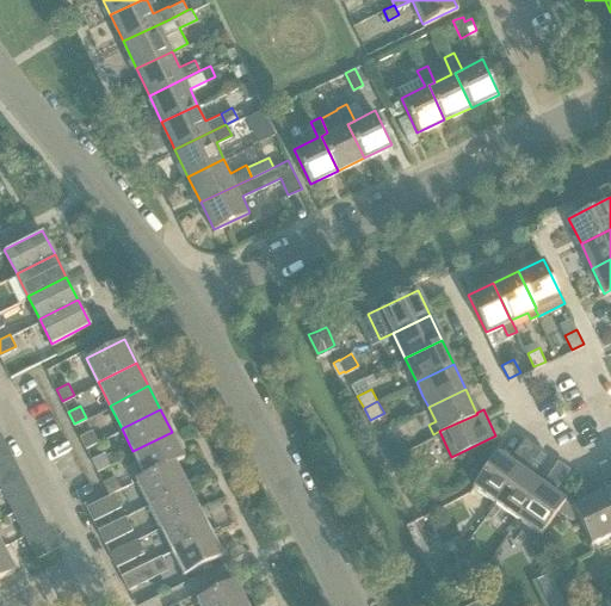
[(80,434),(86,446),(98,440),(92,428),(80,434)]
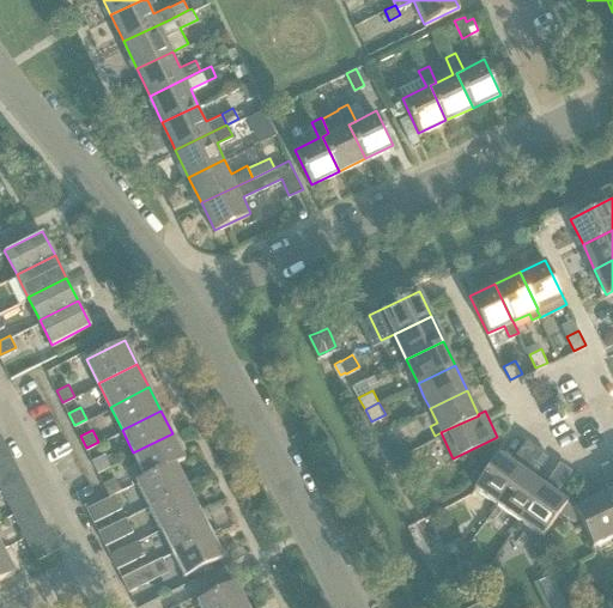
[(175,461),(175,462),(184,457),(173,433),(133,453),(145,475),(145,476),(175,461)]
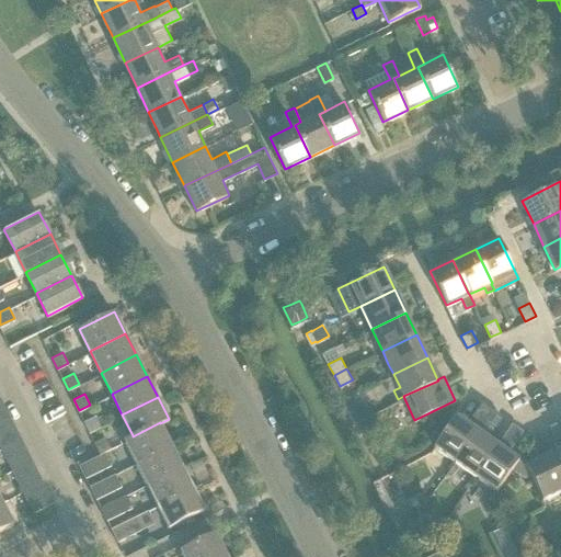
[(352,408),(357,419),(370,413),(365,401),(352,408)]
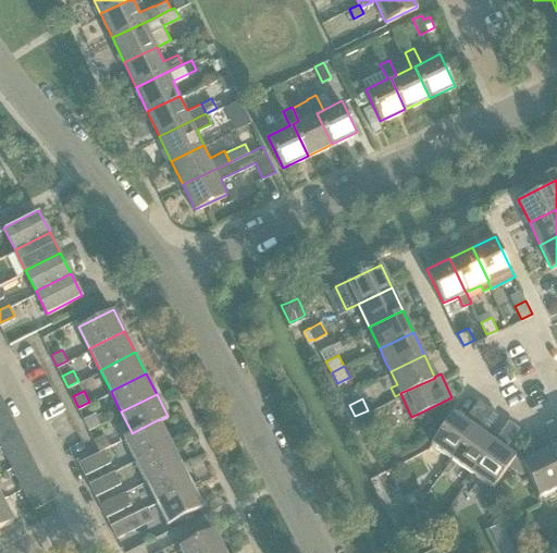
[(453,412),(431,442),(452,457),(489,405),(479,398),(463,419),(453,412)]
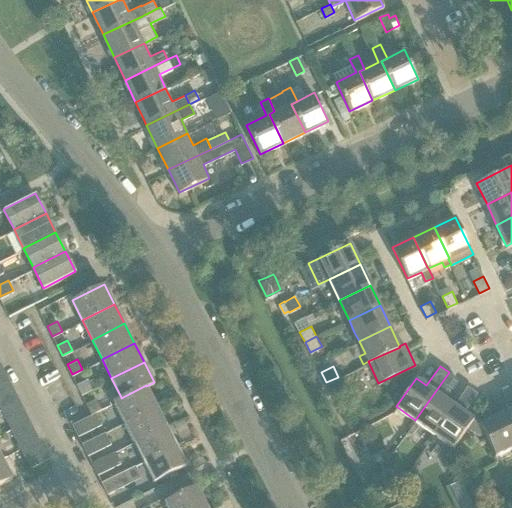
[(458,379),(449,372),(415,420),(434,433),(454,405),(445,398),(458,379)]
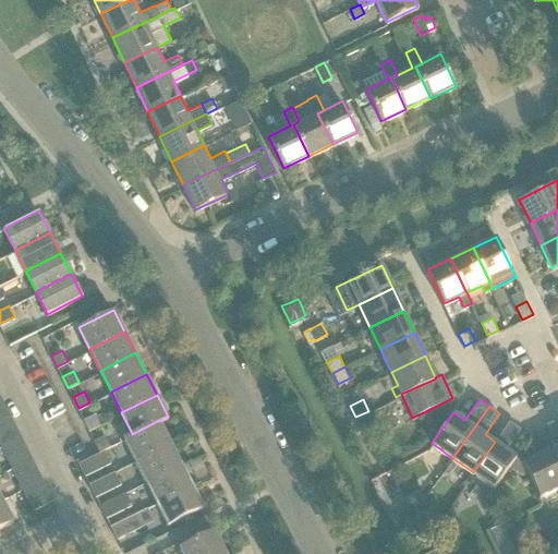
[(374,422),(368,411),(355,417),(361,429),(374,422)]
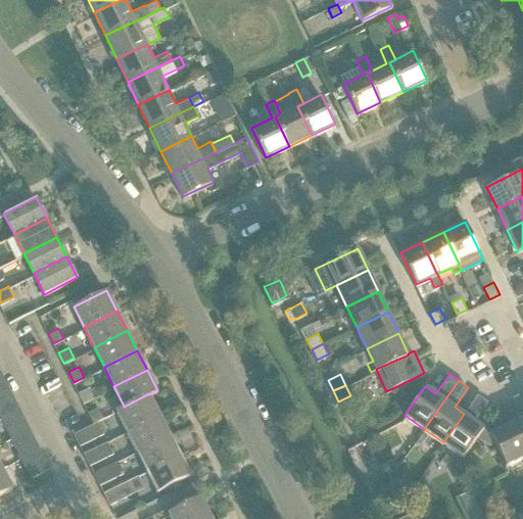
[(78,391),(83,402),(93,396),(88,386),(78,391)]
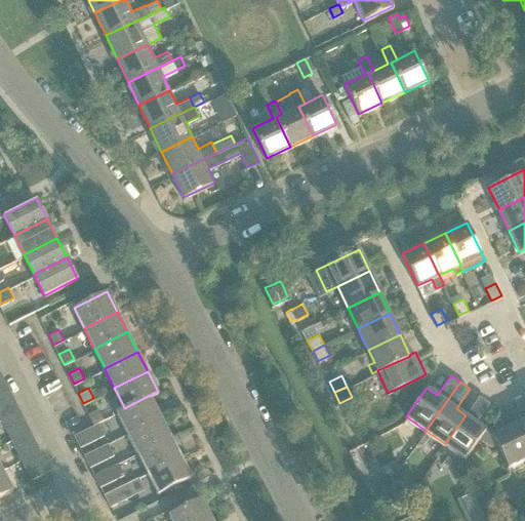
[(0,404),(14,398),(10,390),(0,395),(0,404)]
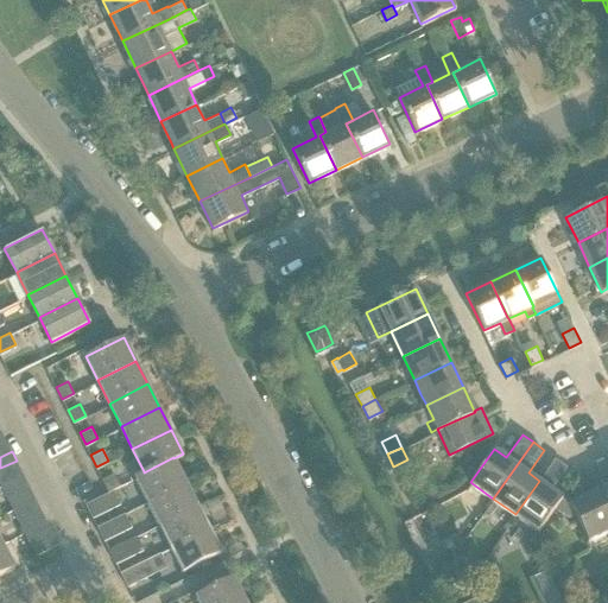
[(595,461),(607,484),(607,483),(607,455),(595,461)]
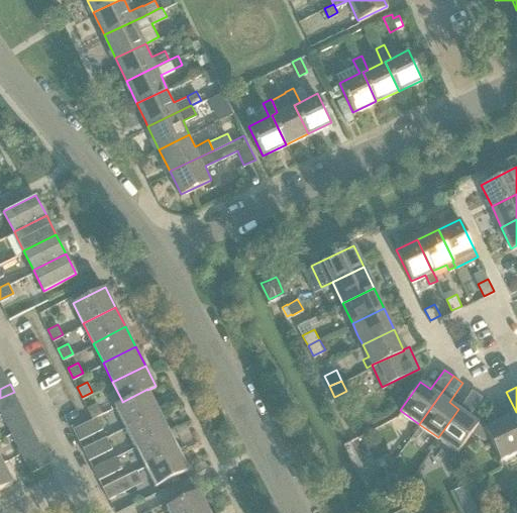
[(122,401),(115,405),(125,425),(158,409),(147,390),(147,389),(122,402),(122,401)]
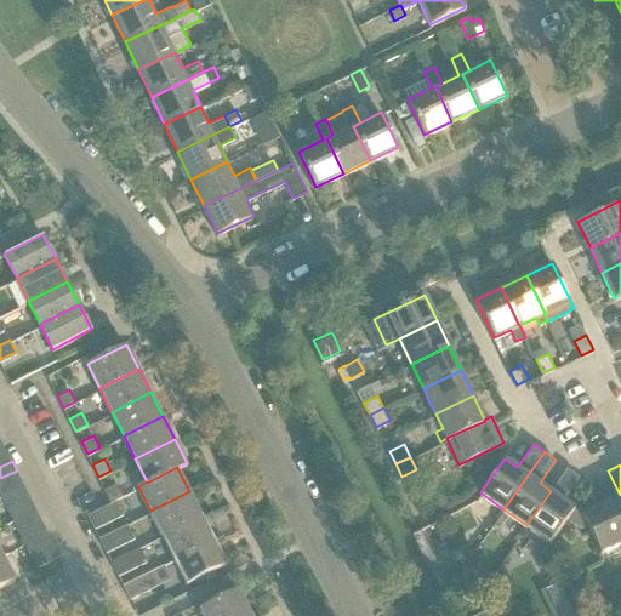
[(550,542),(568,517),(574,507),(562,498),(579,475),(568,467),(551,491),(527,525),(550,542)]
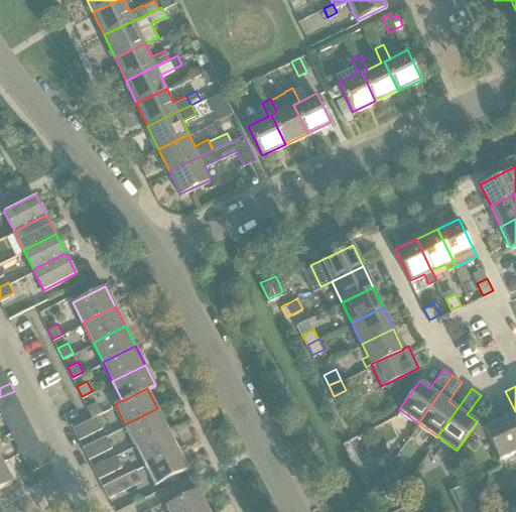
[(87,406),(92,416),(102,411),(97,400),(87,406)]
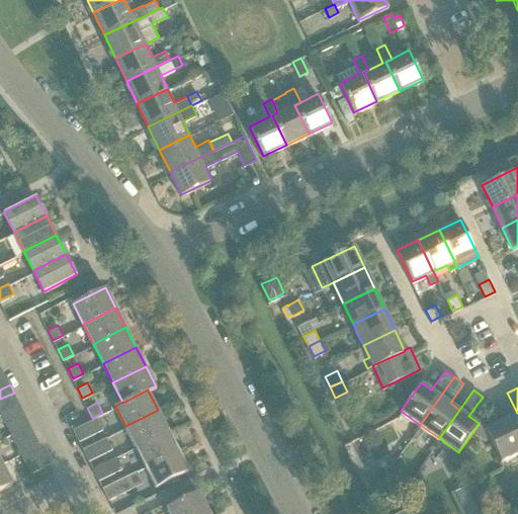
[(24,412),(20,404),(1,414),(5,422),(24,412)]
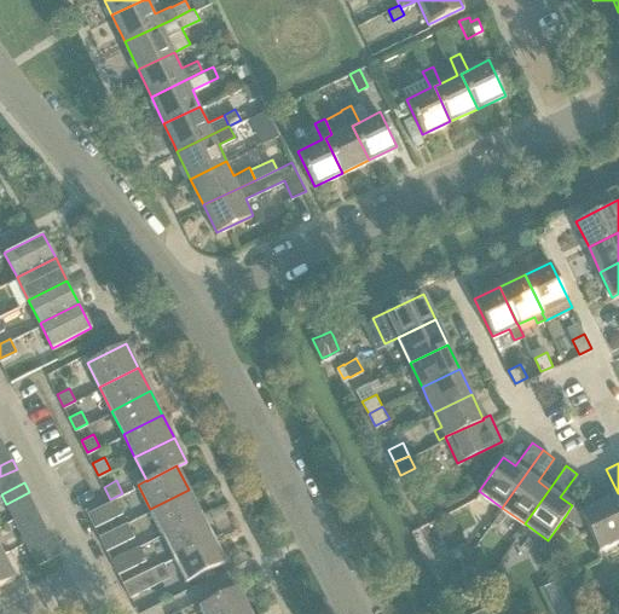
[(189,490),(150,509),(162,533),(201,513),(189,490)]
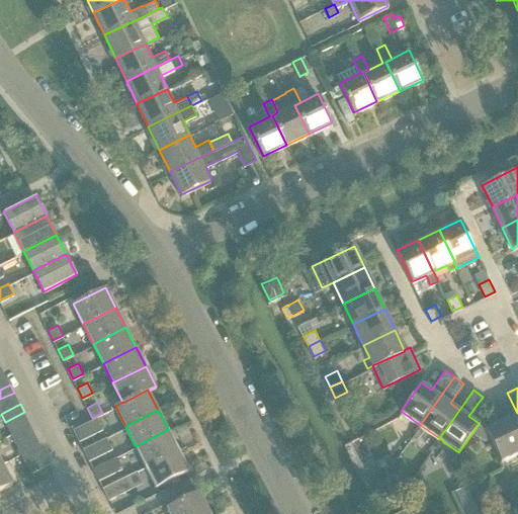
[(507,418),(517,440),(517,412),(517,413),(507,418)]
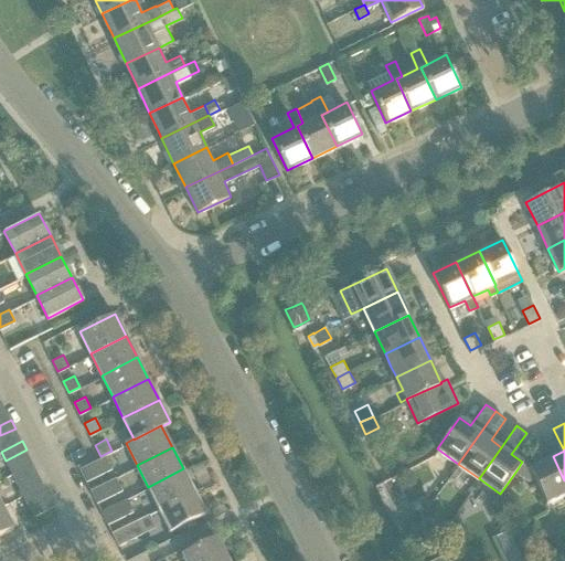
[(80,467),(86,480),(112,467),(105,455),(80,467)]
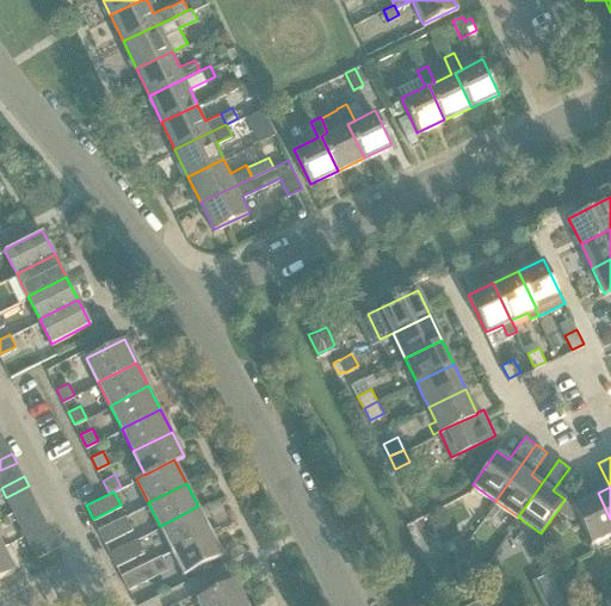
[(591,542),(610,532),(610,519),(598,493),(582,500),(571,492),(565,499),(559,508),(572,517),(575,511),(591,542)]
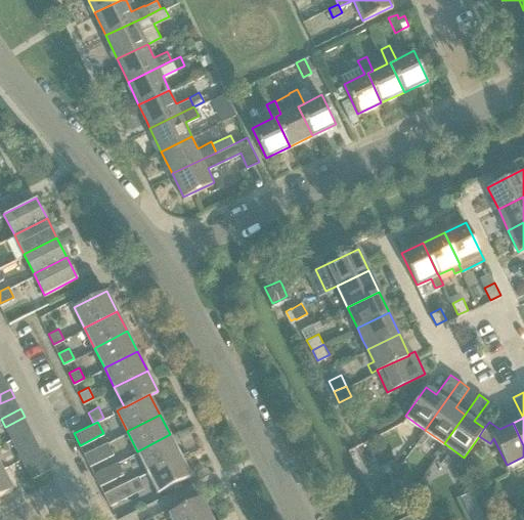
[(34,437),(30,429),(11,438),(15,446),(34,437)]
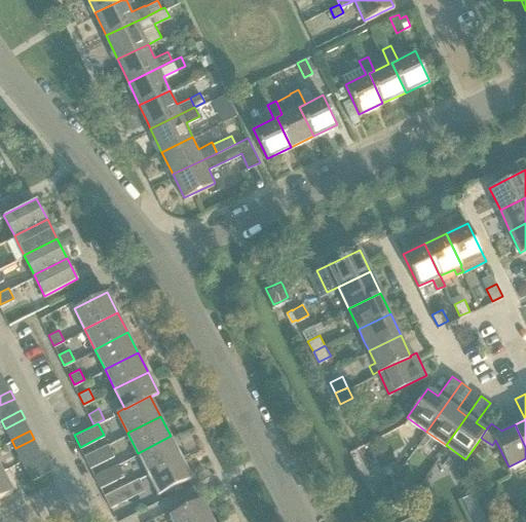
[(171,436),(138,453),(147,473),(181,456),(171,436)]
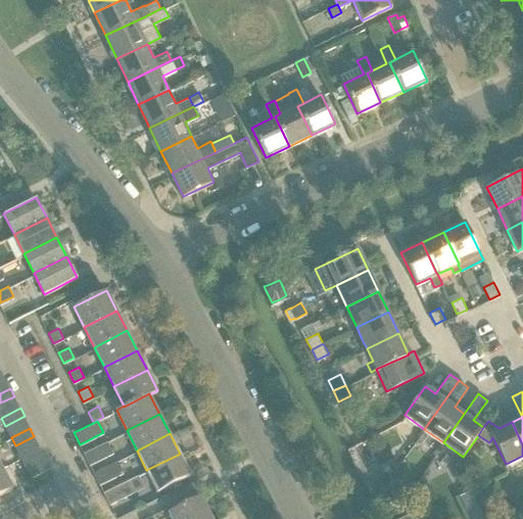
[(84,453),(90,464),(113,452),(107,440),(84,453)]
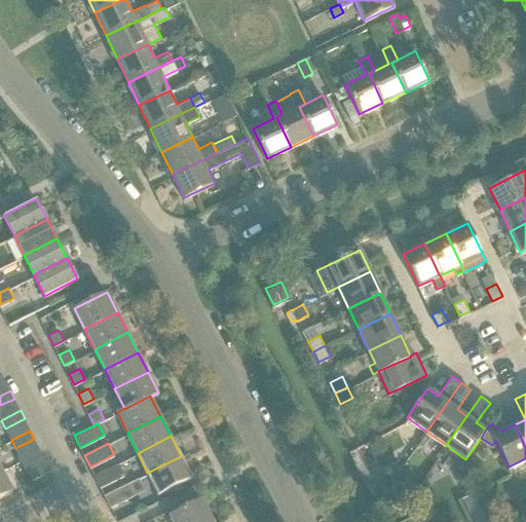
[(44,458),(40,450),(22,460),(26,468),(44,458)]
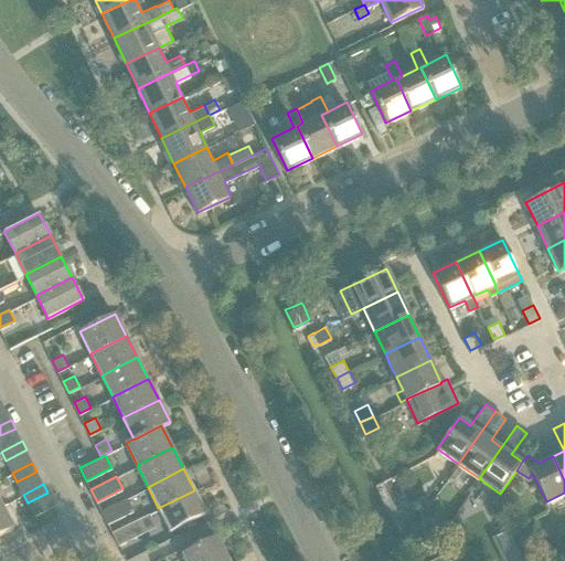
[(158,508),(170,530),(205,512),(194,490),(158,508)]
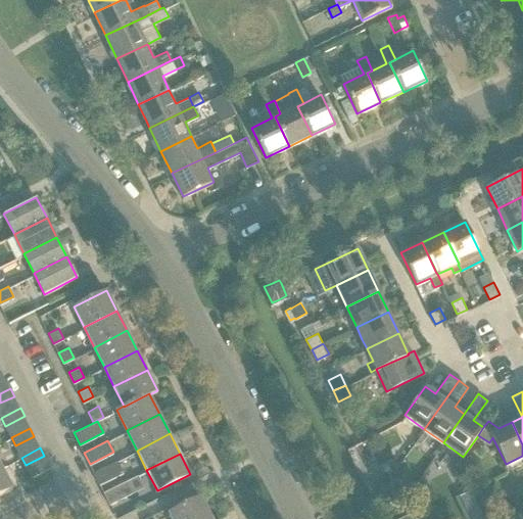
[(94,472),(99,483),(124,472),(117,460),(94,472)]
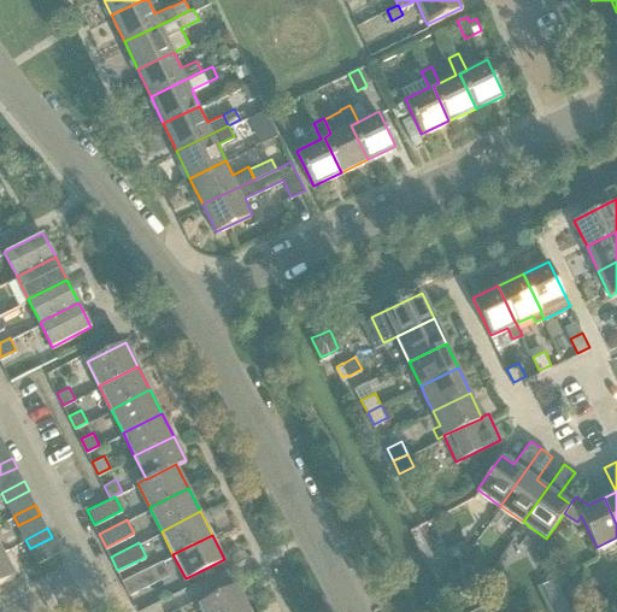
[(0,551),(0,581),(15,574),(3,549),(0,551)]
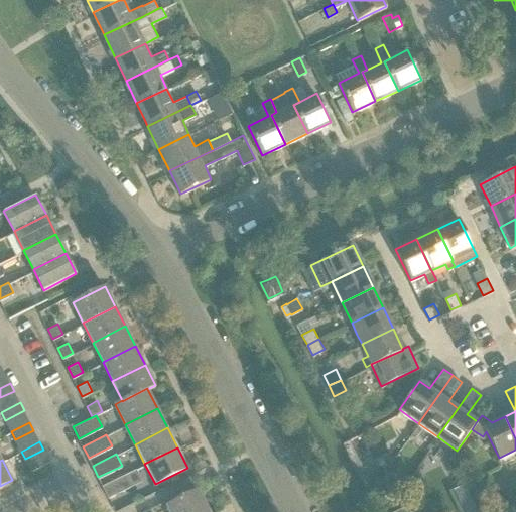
[(125,473),(102,485),(108,497),(131,485),(125,473)]
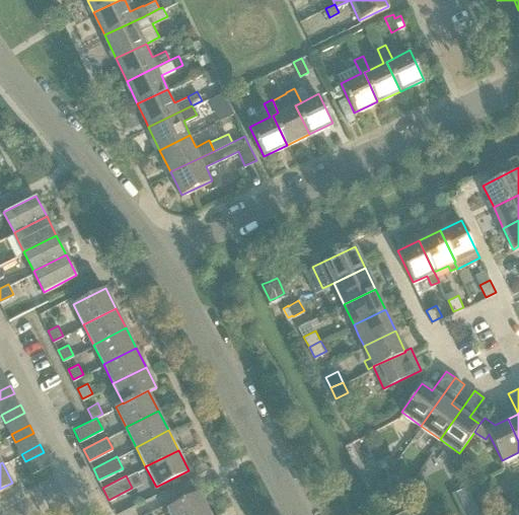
[(199,493),(166,509),(169,514),(204,514),(210,513),(199,493)]
